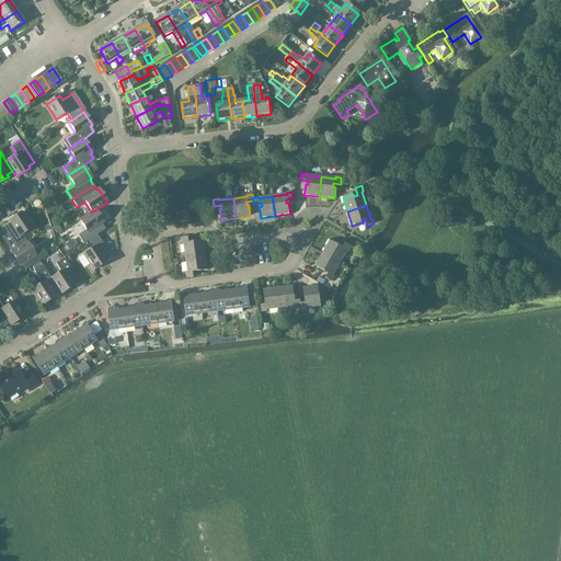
[(103,224),(94,210),(91,212),(79,220),(86,230),(78,236),(83,244),(88,241),(96,236),(105,230),(101,225),(103,224)]
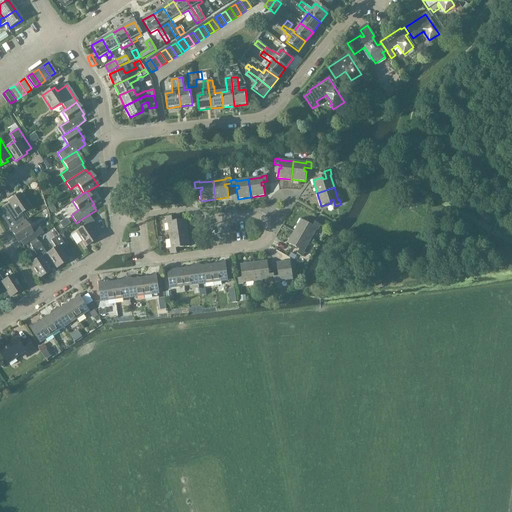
[(16,226),(25,221),(20,214),(29,208),(19,194),(8,201),(9,203),(4,207),(16,226)]
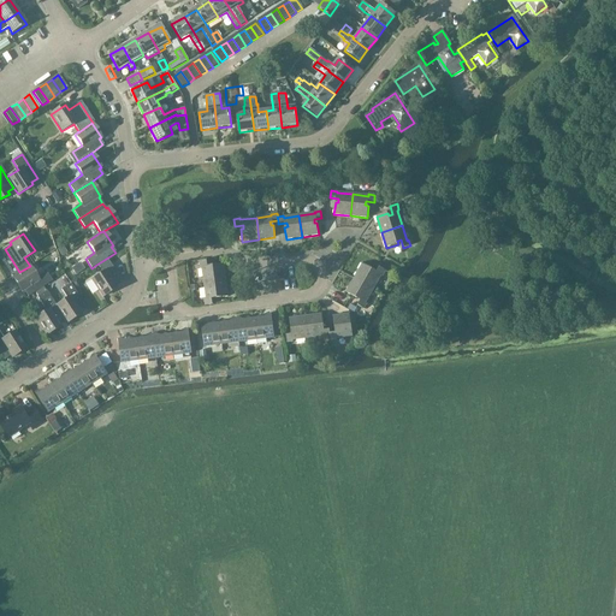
[(71,244),(75,253),(83,249),(80,242),(71,244)]
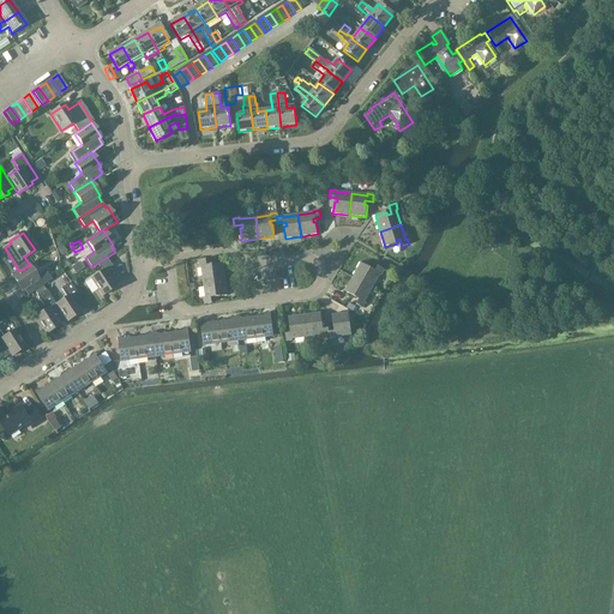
[(120,278),(106,258),(96,264),(102,272),(91,280),(102,296),(116,287),(114,283),(120,278)]
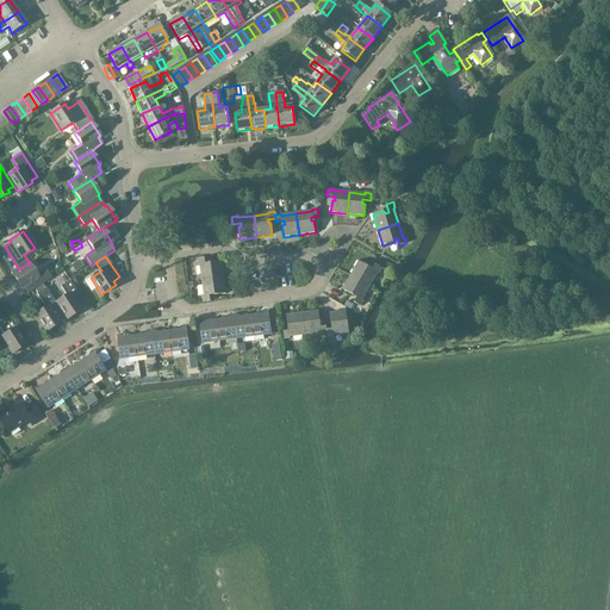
[(205,259),(198,260),(198,266),(200,266),(201,281),(223,278),(222,262),(209,263),(210,267),(206,267),(205,259)]
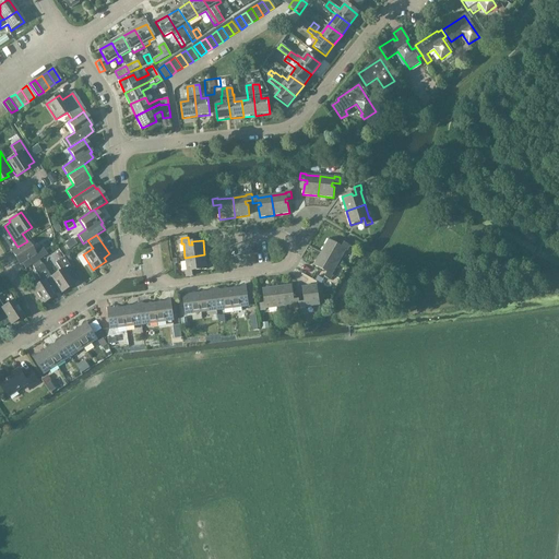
[(321,252),(339,263),(346,250),(347,251),(349,246),(344,242),(341,249),(337,248),(339,246),(329,240),(321,252)]
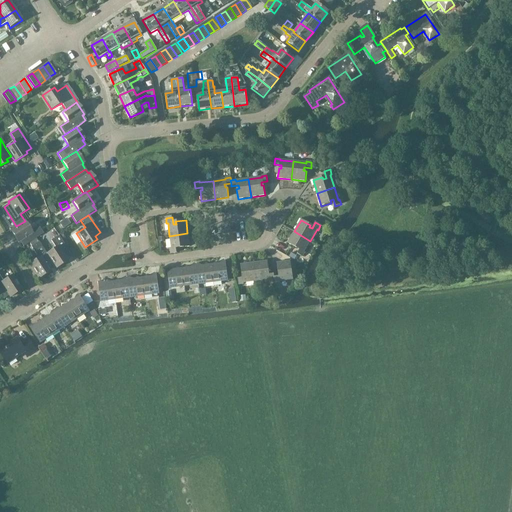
[(23,247),(29,243),(35,238),(43,233),(37,225),(31,230),(25,221),(16,226),(10,231),(18,243),(19,242),(23,247)]
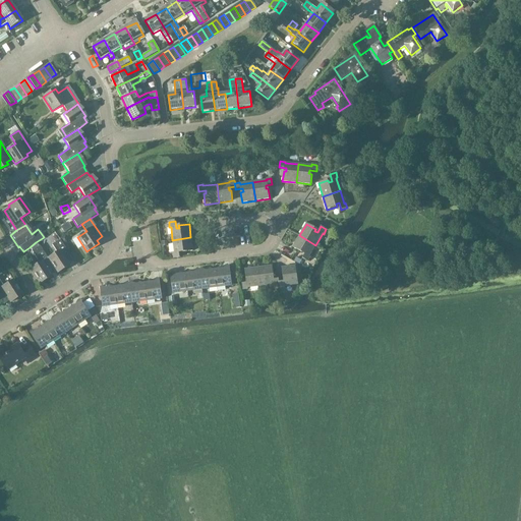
[(302,258),(307,262),(308,266),(311,267),(315,261),(309,256),(315,245),(299,235),(293,247),(301,252),(303,250),(305,252),(302,258)]
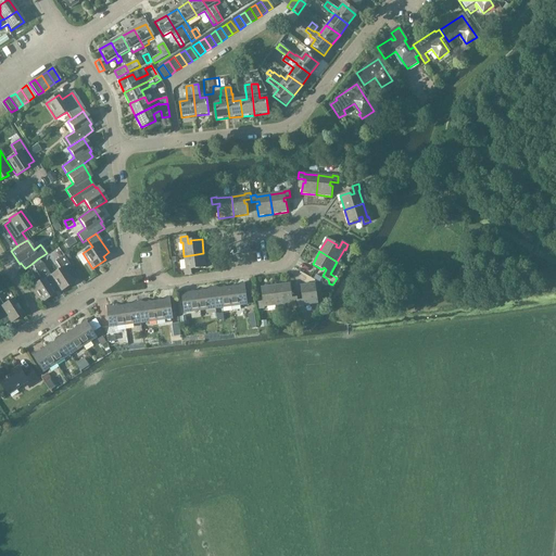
[(194,269),(205,268),(203,253),(184,256),(186,270),(185,270),(186,276),(192,275),(191,267),(194,267),(194,269)]
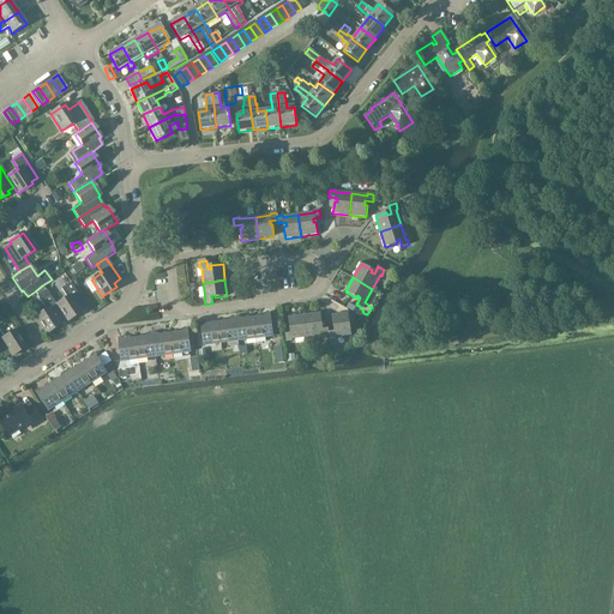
[(79,311),(85,307),(70,283),(60,289),(66,298),(55,305),(65,319),(66,321),(80,312),(79,311)]
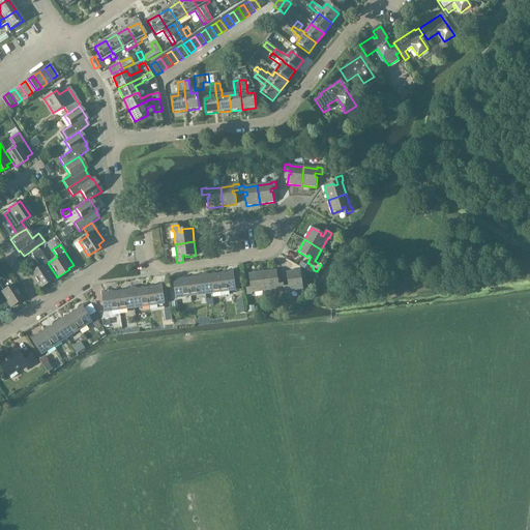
[(36,246),(30,252),(32,255),(31,256),(34,260),(39,267),(29,273),(38,289),(52,281),(51,278),(56,275),(48,263),(39,251),(36,246)]
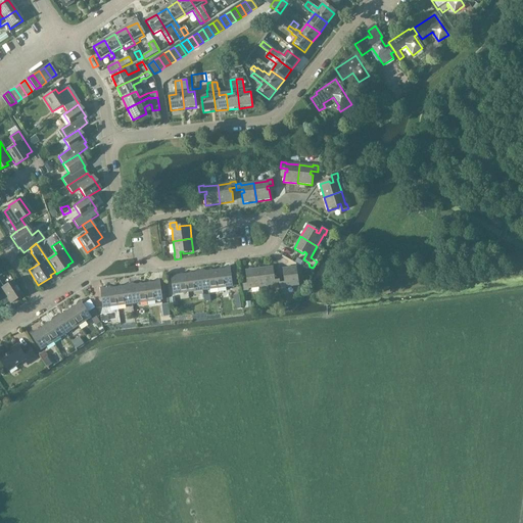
[(273,267),(259,269),(263,287),(275,286),(275,287),(280,286),(280,283),(280,280),(273,281),(272,278),(275,278),(273,267)]
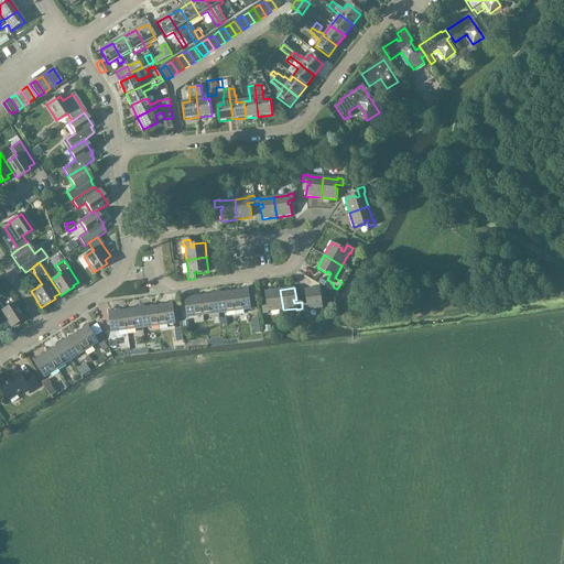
[(310,304),(302,305),(302,308),(303,312),(308,311),(308,310),(323,307),(320,288),(305,290),(306,301),(308,301),(310,304)]
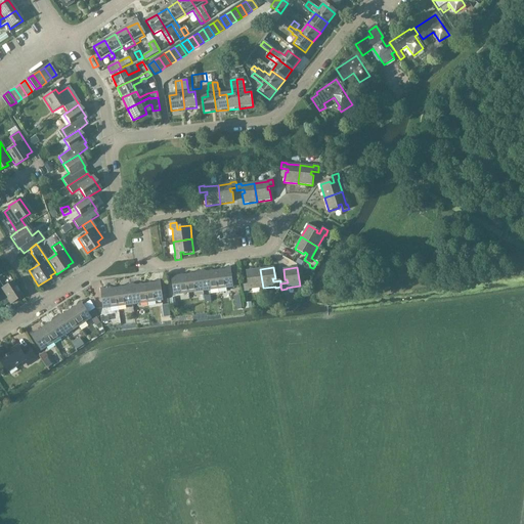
[(217,271),(216,271),(218,289),(233,287),(230,269),(222,270),(221,268),(217,271)]
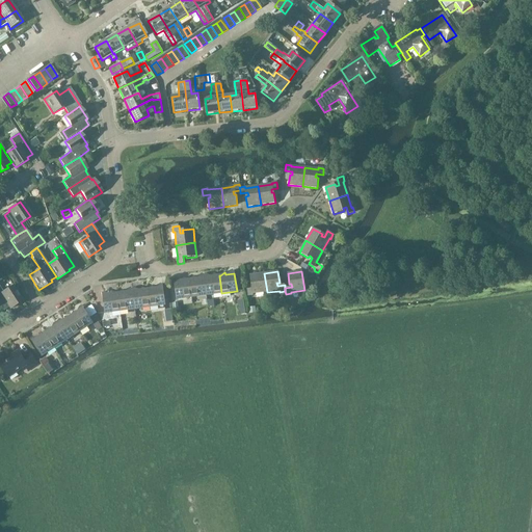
[(267,292),(264,273),(249,275),(251,286),(254,286),(254,289),(246,290),(247,296),(253,295),(253,294),(267,292)]
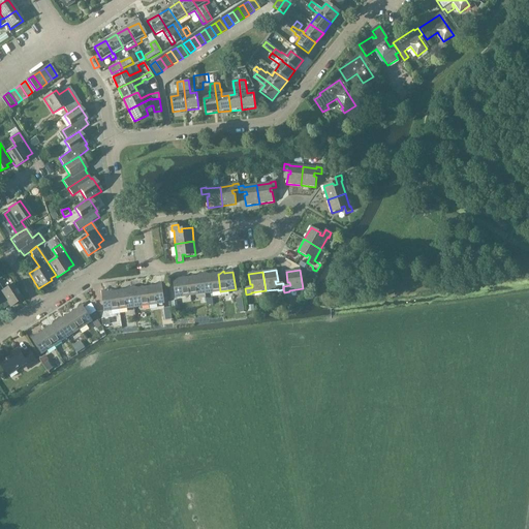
[(212,275),(203,276),(206,293),(220,291),(218,274),(216,274),(213,273),(212,275)]
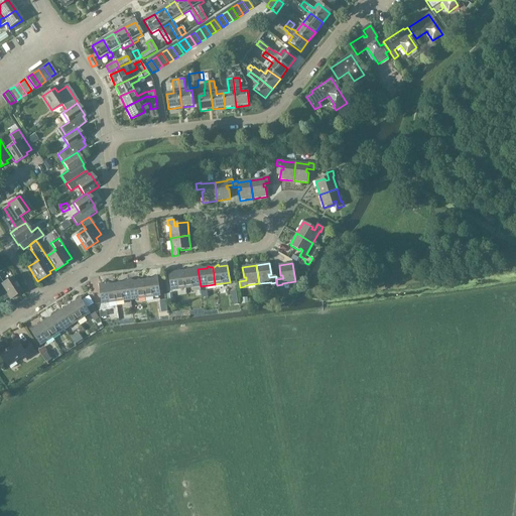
[(183,271),(185,288),(201,286),(198,269),(189,270),(188,268),(184,270),(183,271)]
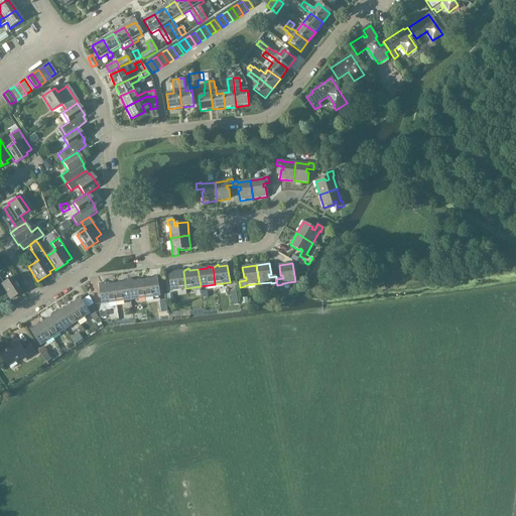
[(168,273),(170,290),(185,288),(183,271),(181,271),(178,269),(177,272),(168,273)]
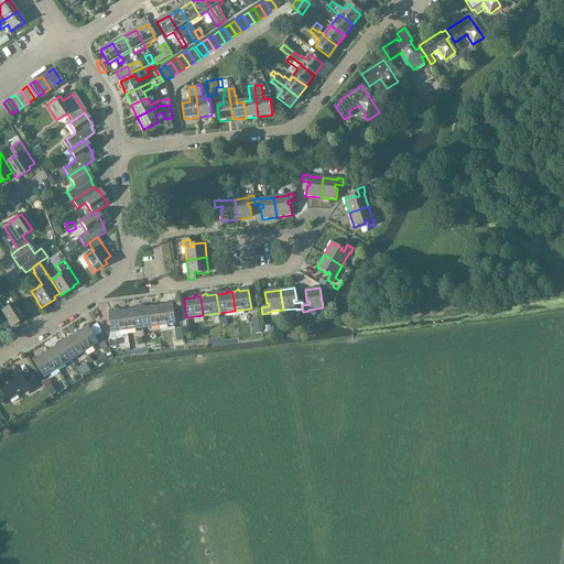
[(0,304),(0,323),(3,329),(9,326),(10,327),(23,318),(13,303),(3,310),(0,304)]
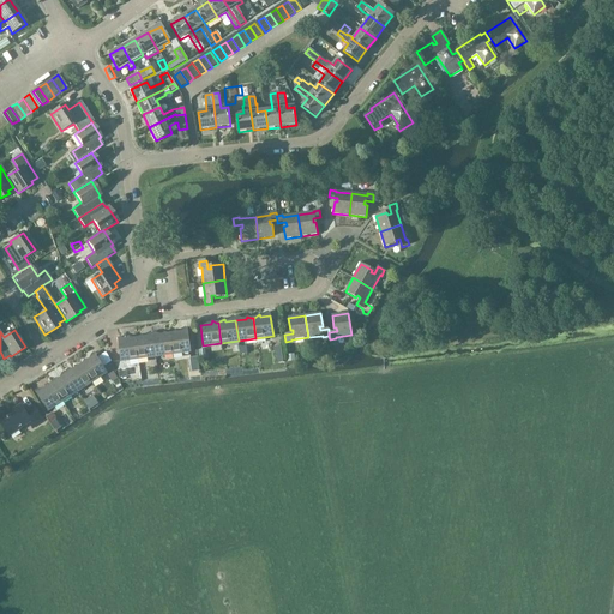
[(173,333),(170,333),(173,355),(191,351),(187,331),(178,332),(176,330),(173,333)]
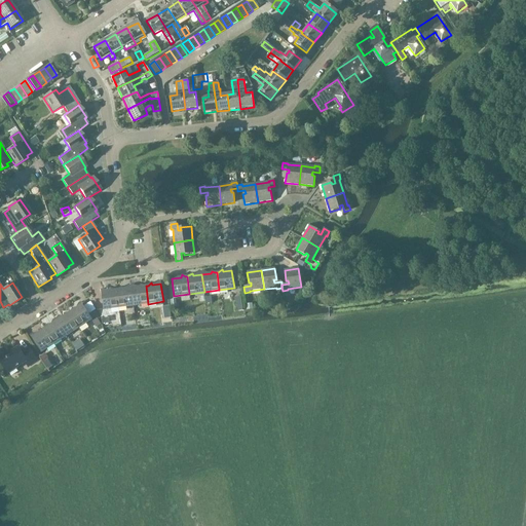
[(130,288),(134,306),(148,304),(146,286),(144,286),(141,285),(140,287),(130,288)]
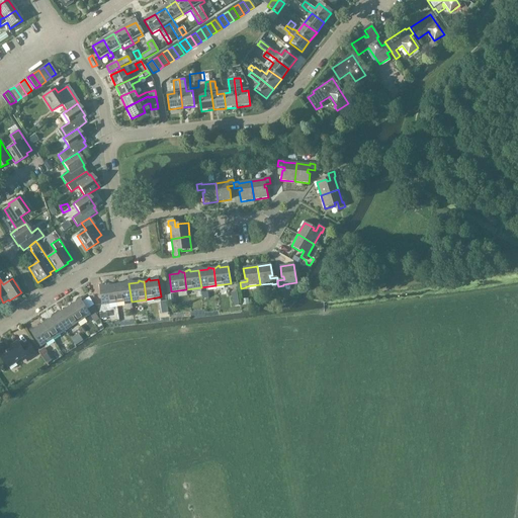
[(115,285),(114,285),(116,304),(132,301),(128,283),(120,284),(119,282),(115,285)]
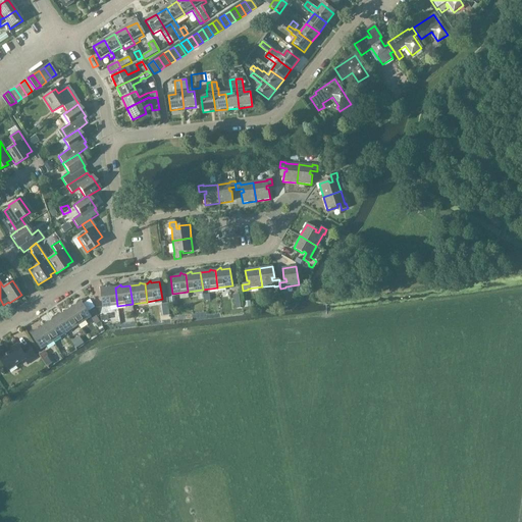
[(109,289),(100,290),(103,308),(117,306),(115,288),(114,288),(110,286),(109,289)]
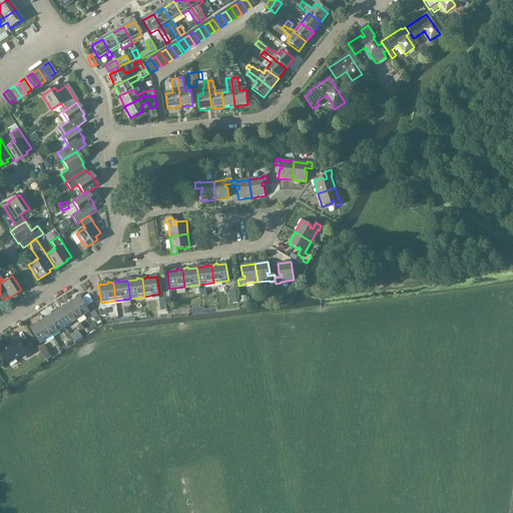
[(68,305),(67,305),(77,320),(89,312),(80,297),(72,302),(70,301),(68,305)]
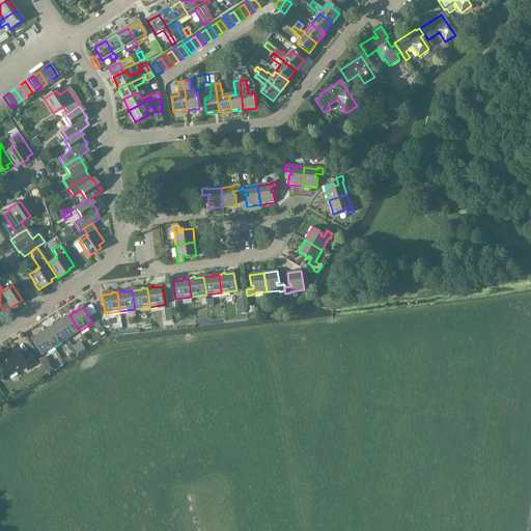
[(64,319),(57,324),(66,339),(80,331),(70,315),(68,316),(64,316),(64,319)]
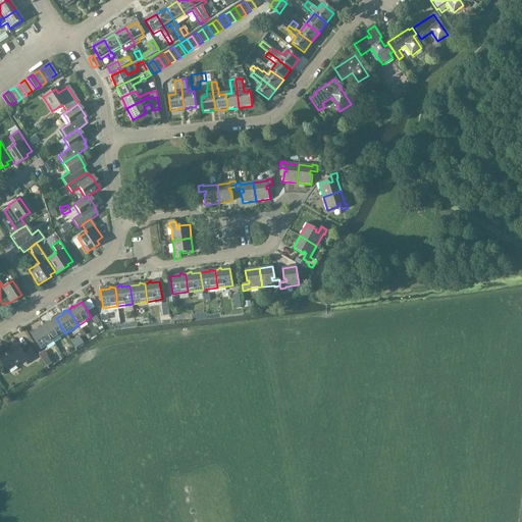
[(65,333),(56,318),(49,323),(47,321),(44,326),(43,326),(53,342),(65,333)]
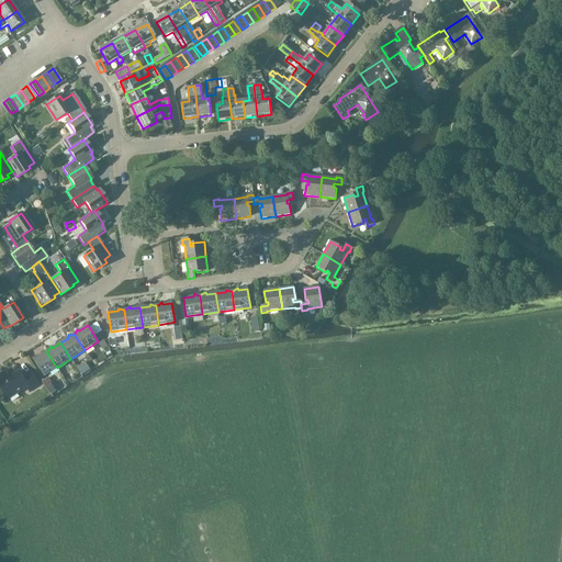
[(41,352),(41,356),(33,360),(43,377),(57,368),(46,351),(45,352),(41,352)]
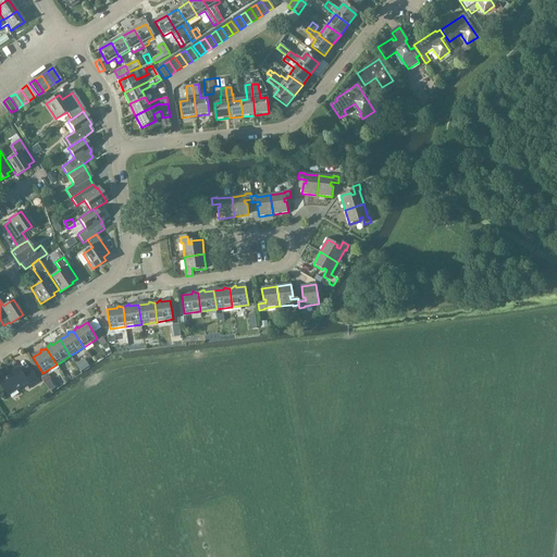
[(29,388),(39,383),(32,370),(24,374),(19,368),(11,373),(10,372),(0,378),(0,383),(9,397),(26,385),(29,388)]
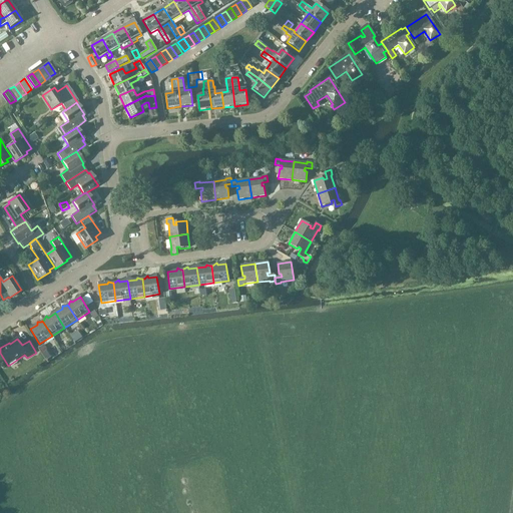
[(41,358),(47,354),(38,343),(33,347),(41,358)]
